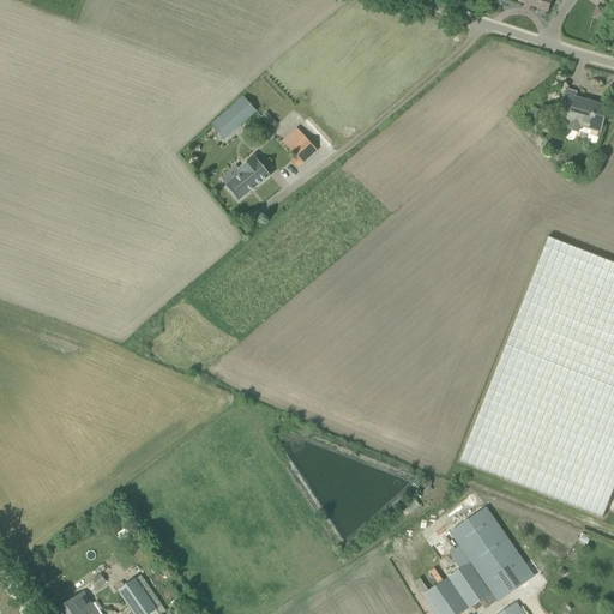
[(552,0),(518,0),(518,1),(548,12),(552,0)]
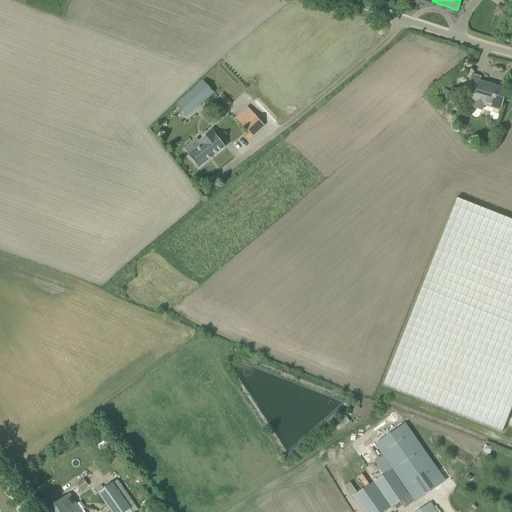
[(507,8),(498,5),(495,14),(504,17),(507,8)]
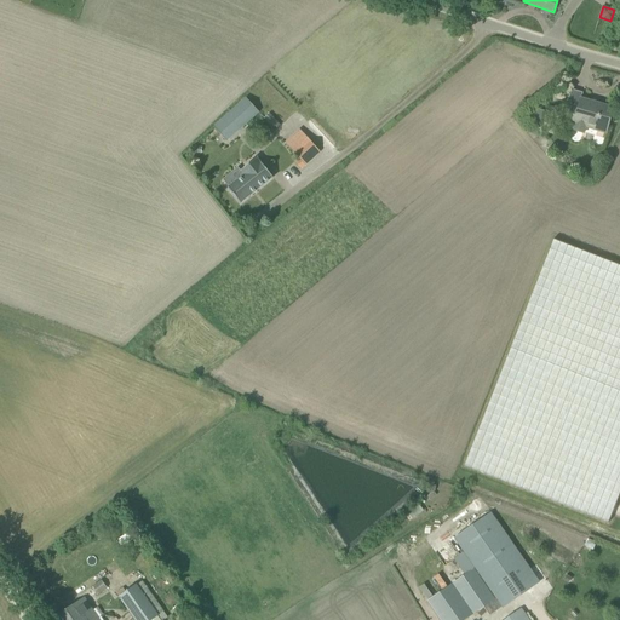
[(259,114),(246,98),(213,126),(227,142),(259,114)]
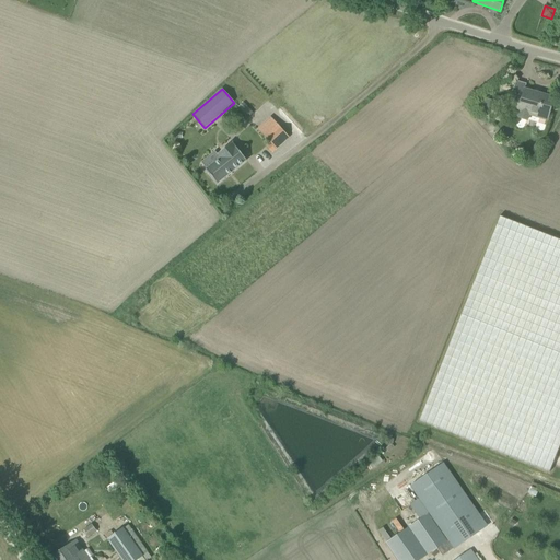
[(553,97),(552,97),(524,90),(522,97),(512,94),(508,111),(518,114),(516,118),(528,121),(529,116),(547,120),(553,97)]
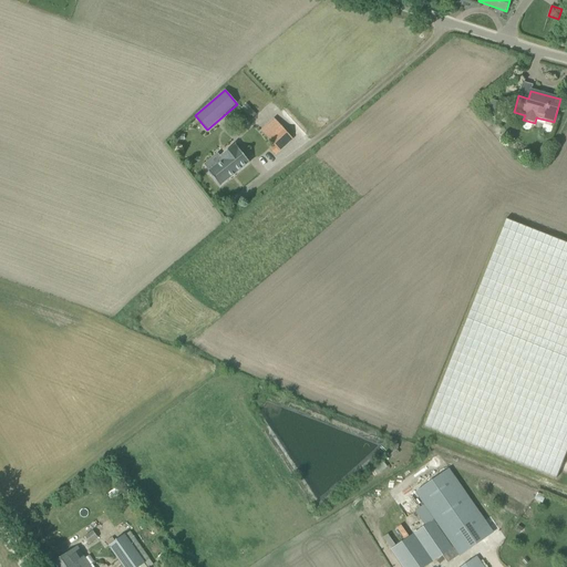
[(485,112),(494,115),(498,104),(490,101),(485,112)]
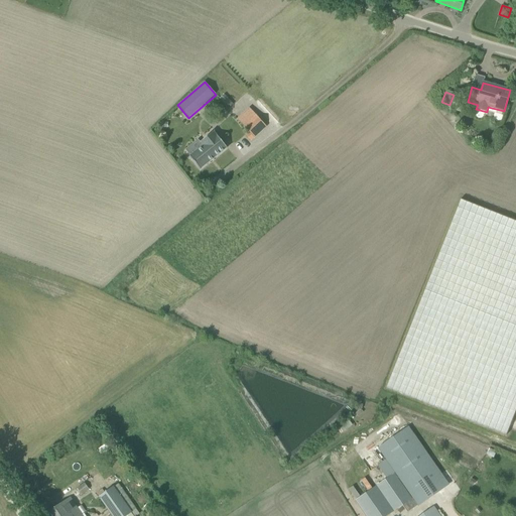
[(233,105),(224,95),(220,99),(228,109),(233,105)]
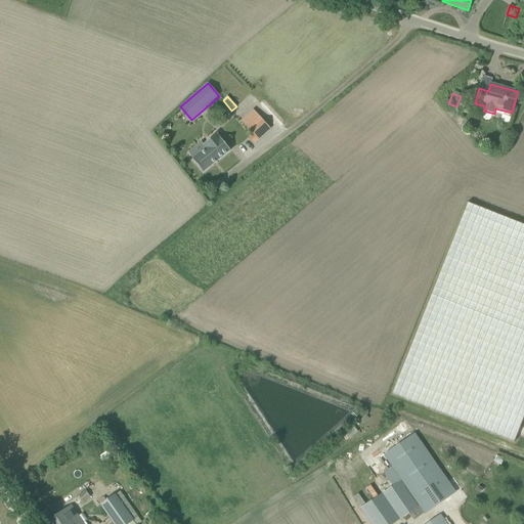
[(253,134),(249,137),(254,143),(270,129),(260,118),(249,129),(253,134)]
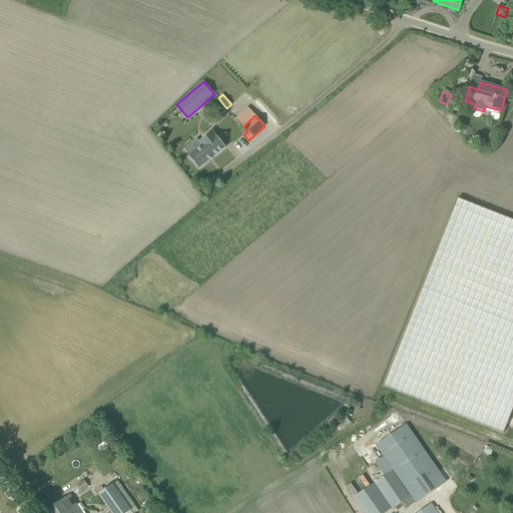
[(199,168),(225,146),(212,130),(199,141),(202,144),(188,155),(199,168)]
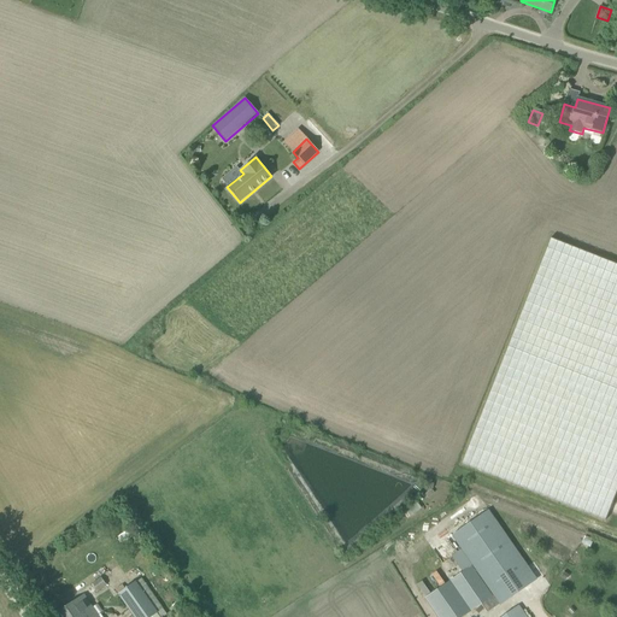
[(616,264),(551,239),(462,464),(606,521),(616,492),(616,264)]
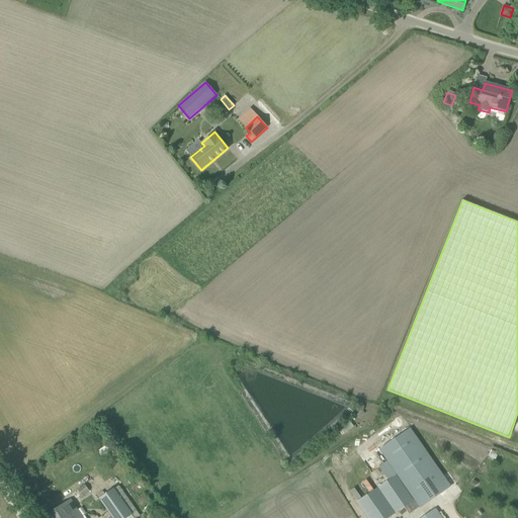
[(396,476),(397,475),(415,500),(420,507),(450,486),(410,429),(380,450),(387,461),(379,466),(389,480),(396,476)]
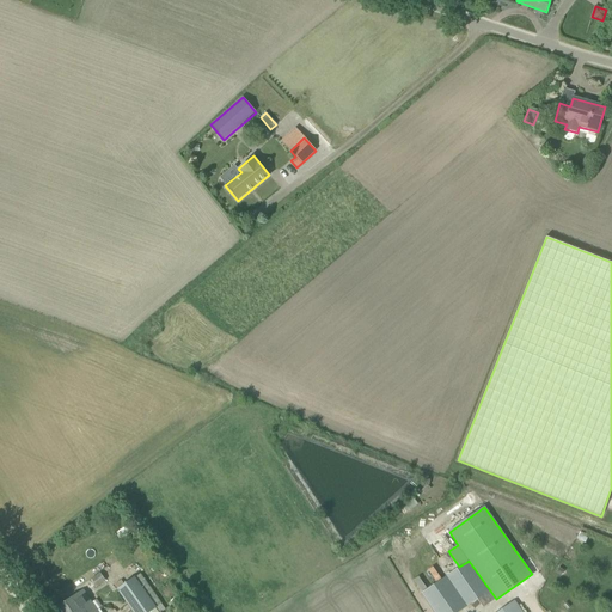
[(434,611),(459,611),(482,597),(488,605),(496,599),(490,591),(488,592),(467,562),(459,567),(422,593),(434,611)]
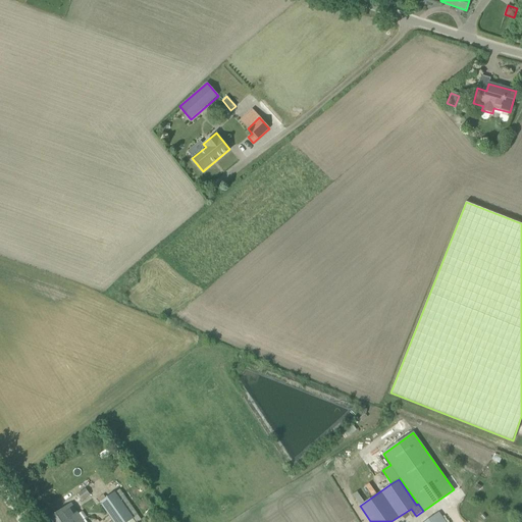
[(114,521),(125,521),(133,518),(138,514),(120,490),(116,493),(115,492),(101,503),(114,521)]
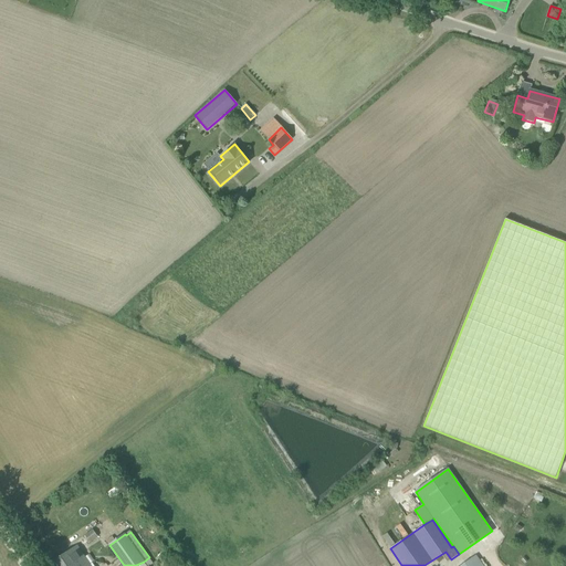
[(94,565),(92,563),(87,565),(83,558),(75,564),(67,553),(54,562),(58,565),(94,565)]
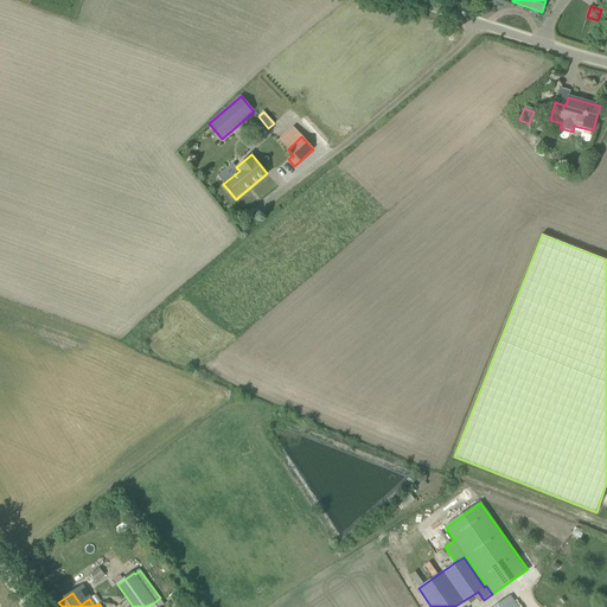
[(518,606),(510,595),(493,606),(518,606)]
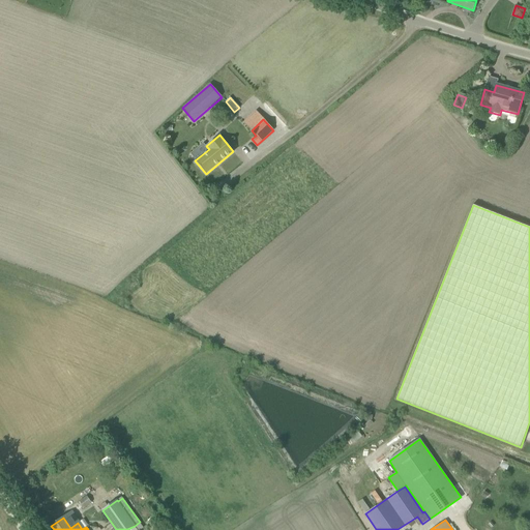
All buildings are outlined.
